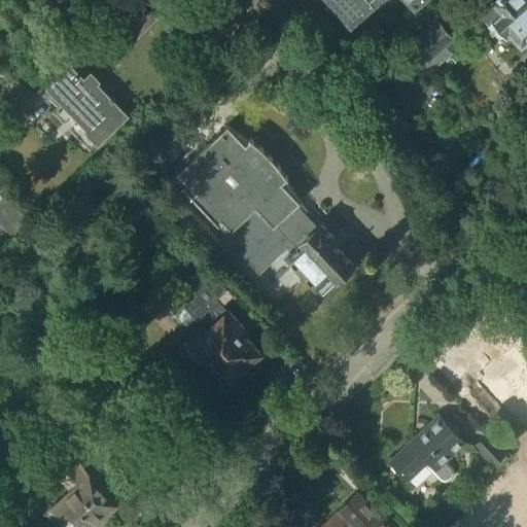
[(137,0),(131,0),(106,25),(129,48),(157,21),(137,0)]
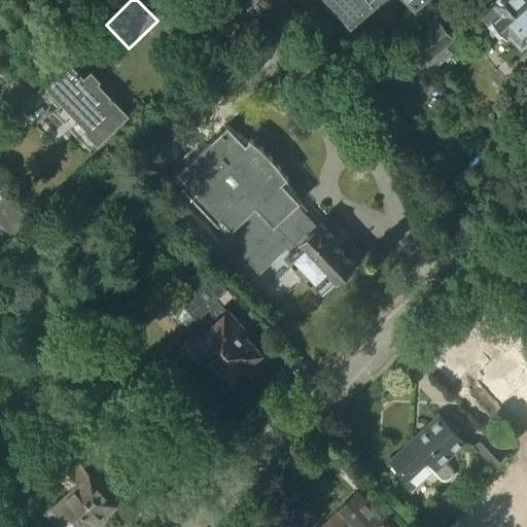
[(331,0),(351,22),(376,0),(413,0),(416,3),(419,0),(331,0)]
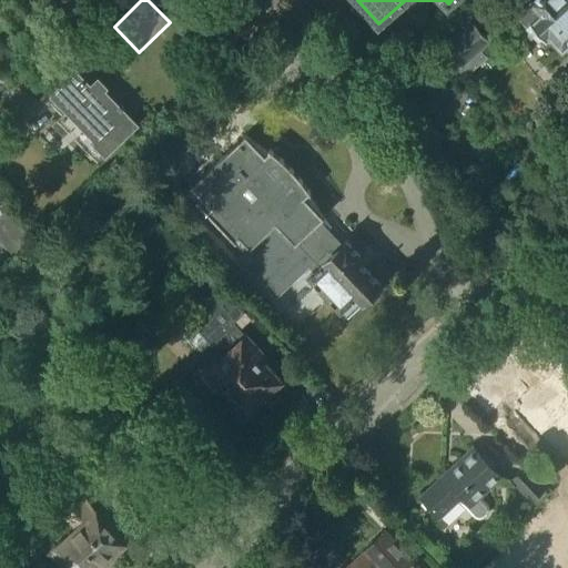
[(495,0),(480,0),(442,36),(465,62),(462,66),(469,74),(487,59),(479,51),(489,41),(475,26),(498,3),(495,0)]
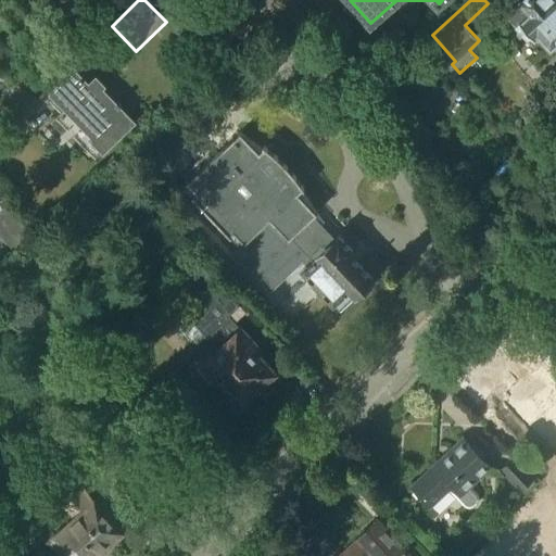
[(555,0),(520,0),(520,1),(521,1),(505,14),(528,40),(533,36),(538,33),(551,48),(553,46),(555,48),(555,0)]
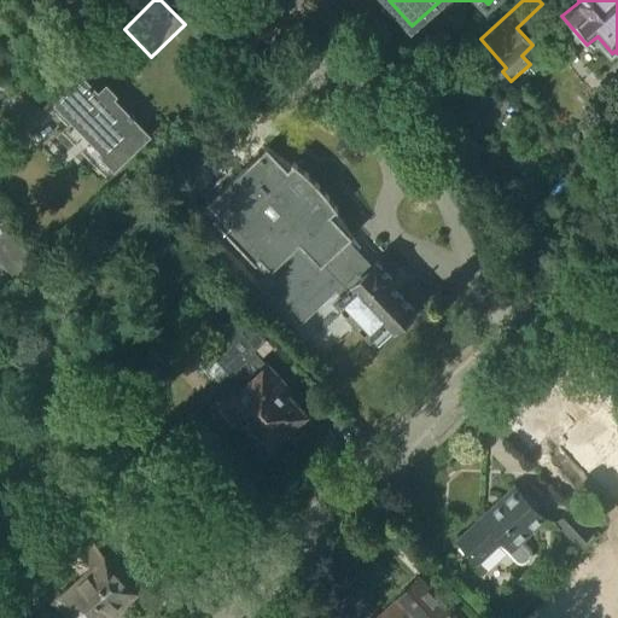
[(99,94),(83,79),(58,104),(105,151),(101,155),(116,169),(149,136),(133,120),(134,117),(130,114),(129,116),(104,89),(99,94)]
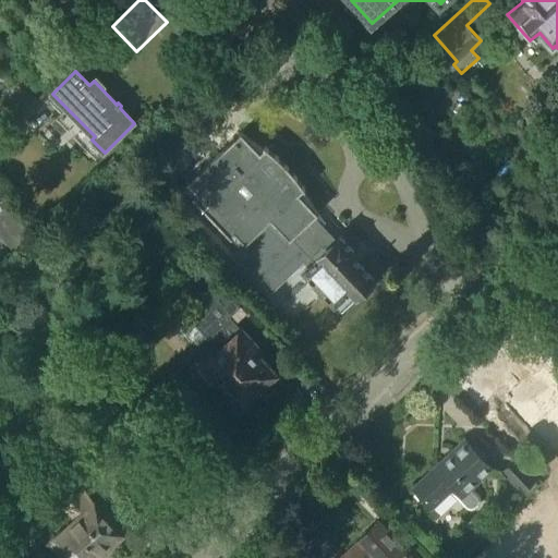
[(263,153),(244,132),(190,182),(201,194),(197,196),(195,195),(194,196),(232,238),(233,237),(232,235),(235,232),(246,244),(273,220),(291,240),(293,239),(315,263),(304,274),(336,307),(336,306),(341,312),(356,298),(358,298),(361,294),(364,298),(374,288),(372,284),(375,281),(351,256),(355,253),(341,239),(338,241),(316,217),(319,215),(301,194),(305,190),(305,191),(307,190),(304,186),(300,180),(296,177),(294,172),(289,167),(282,159),(275,153),(267,146),(266,147),(267,148),(263,153)]
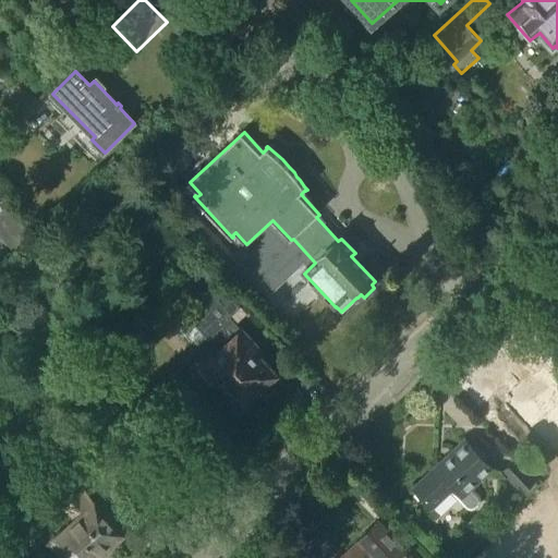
[(32,237),(5,211),(0,216),(0,238),(15,253),(32,237)]
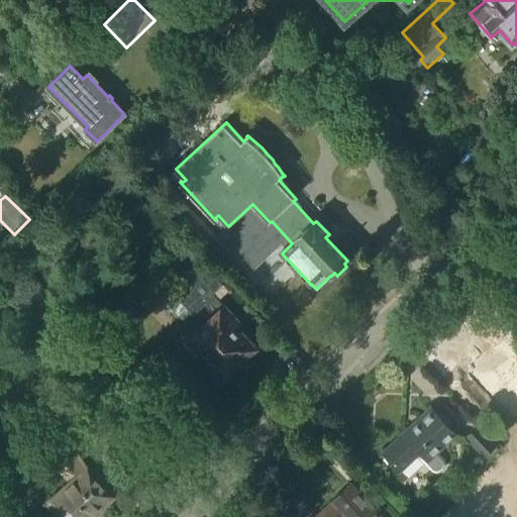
[(224,306),(213,294),(222,285),(214,276),(202,262),(170,289),(204,325),(192,336),(187,335),(182,340),(182,345),(193,357),(198,358),(203,353),(217,369),(217,376),(229,377),(230,370),(239,362),(240,363),(256,347),(236,325),(239,322),(225,306),(224,306)]
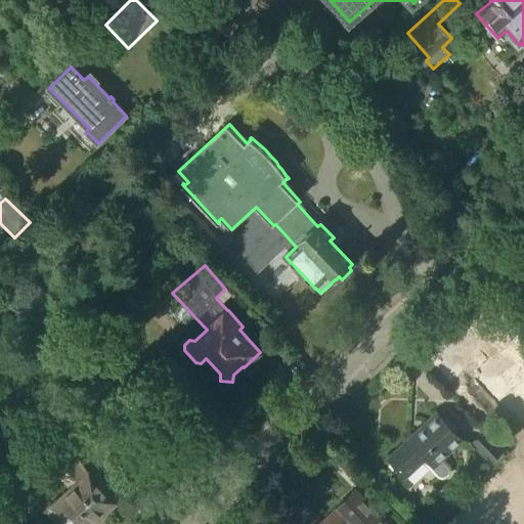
[(481,376),(475,382),(513,420),(523,431),(523,430),(523,361),(512,348),(500,358),(495,352),(476,370),(481,376)]
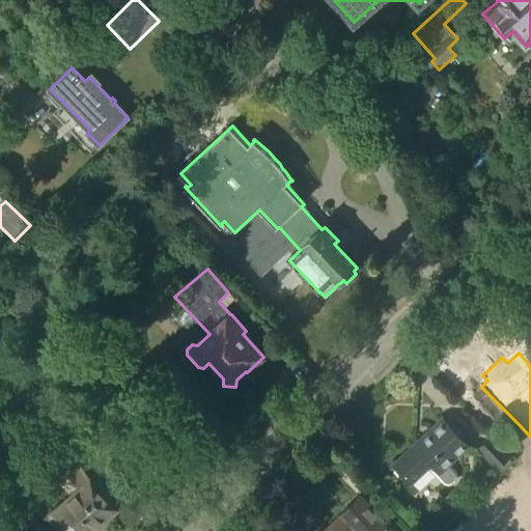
[(455,473),(448,465),(468,447),(442,420),(393,466),(411,483),(427,468),(443,484),(447,486),(452,485),(455,482),(456,477),(455,473)]
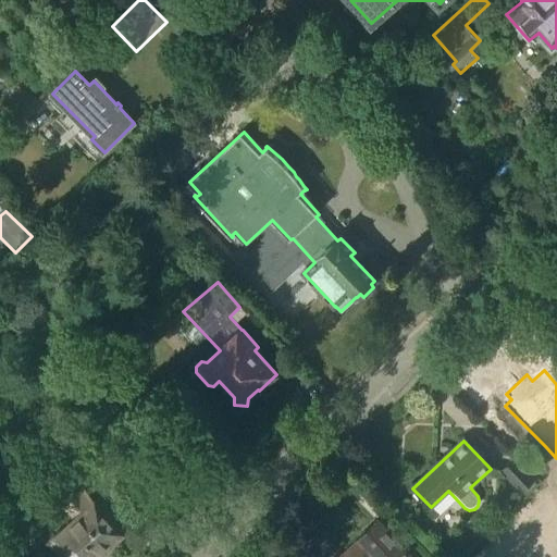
[(520,494),(535,480),(515,458),(499,472),(520,494)]
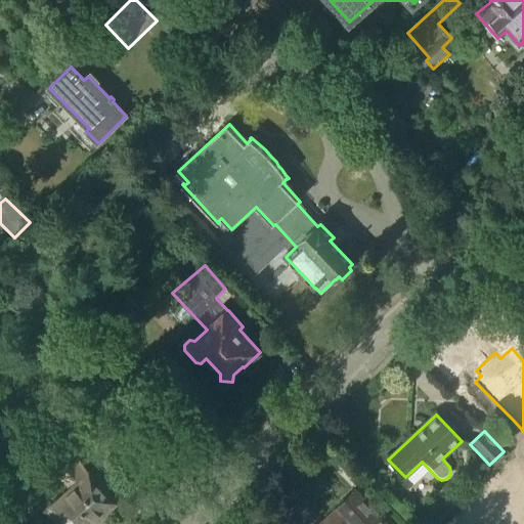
[(59,523),(90,523),(114,503),(72,459),(55,474),(71,490),(48,512),(59,523)]
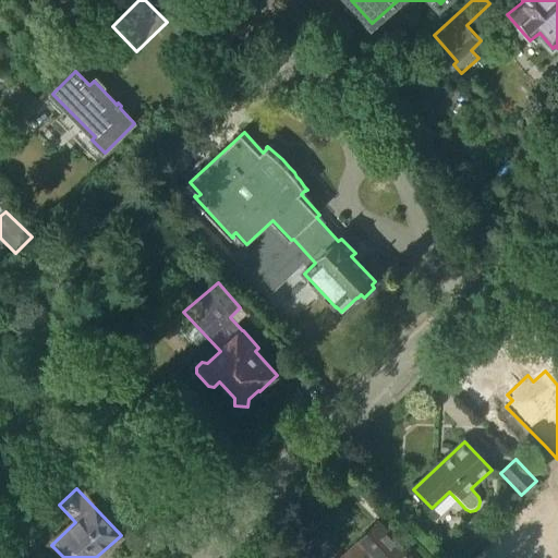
[(358,540),(360,542),(342,557),(410,557),(376,522),(358,540)]
